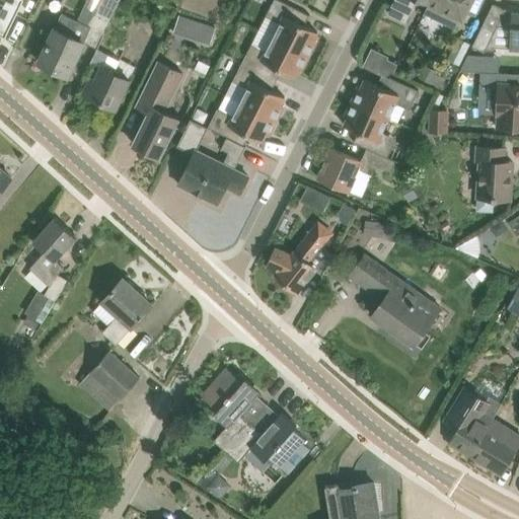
[(0,0),(0,34),(5,38),(22,0),(0,0)]
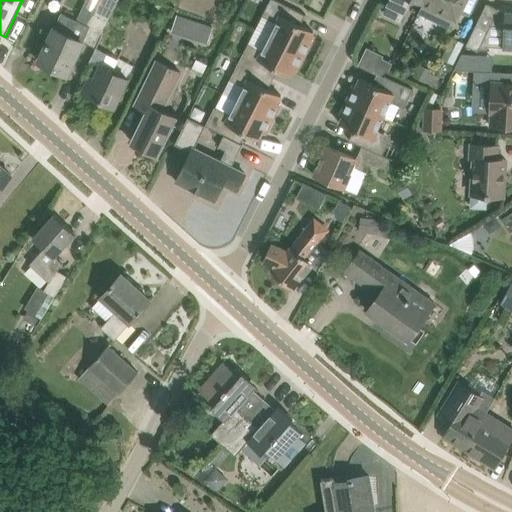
[(108,21),(118,0),(100,0),(94,13),(94,14),(108,20),(108,21)]
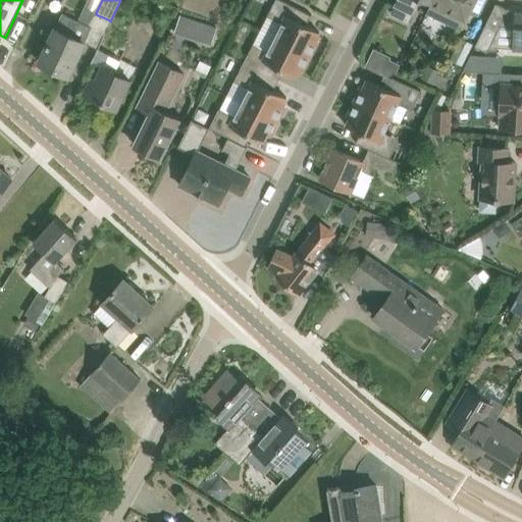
[(282,0),(275,0),(272,7),(285,14),(281,23),(274,37),(311,56),(319,41),(316,40),(320,32),(301,21),(305,13),(311,16),(312,14),(282,0)]
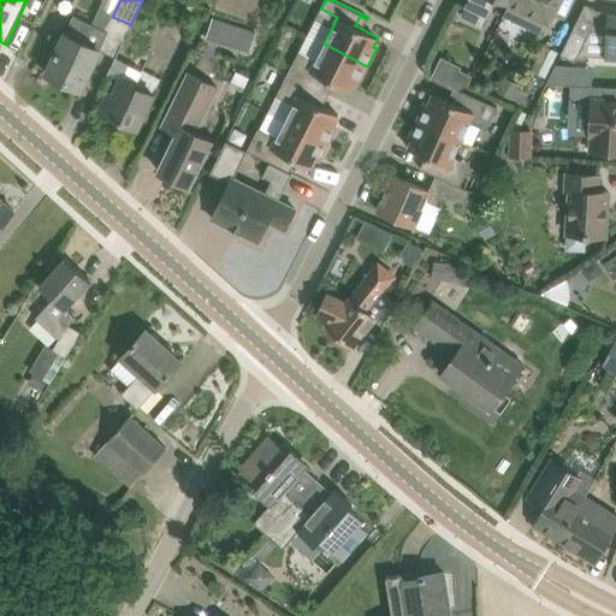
[(468,0),(461,16),(481,25),(492,0),(499,0),(509,5),(510,0),(468,0)]
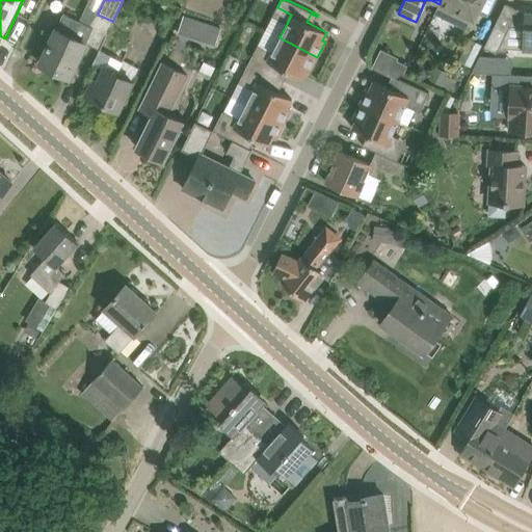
[(441,0),(440,4),(435,14),(467,29),(471,20),(474,21),(483,0),(441,0)]
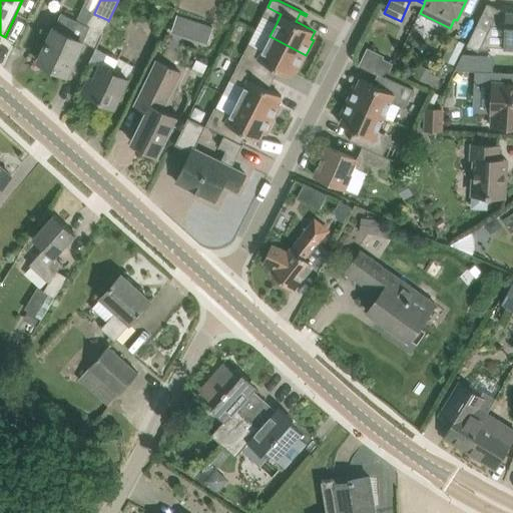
[(503,47),(512,47),(512,11),(506,11),(499,8),(498,9),(487,3),(467,44),(478,51),(482,44),(503,46),(503,47)]
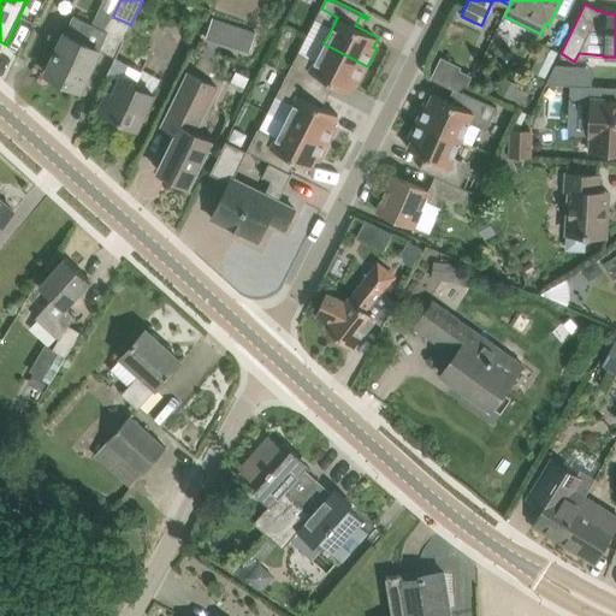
[(117,53),(123,39),(75,15),(67,30),(58,51),(47,72),(82,89),(102,45),(117,53)]
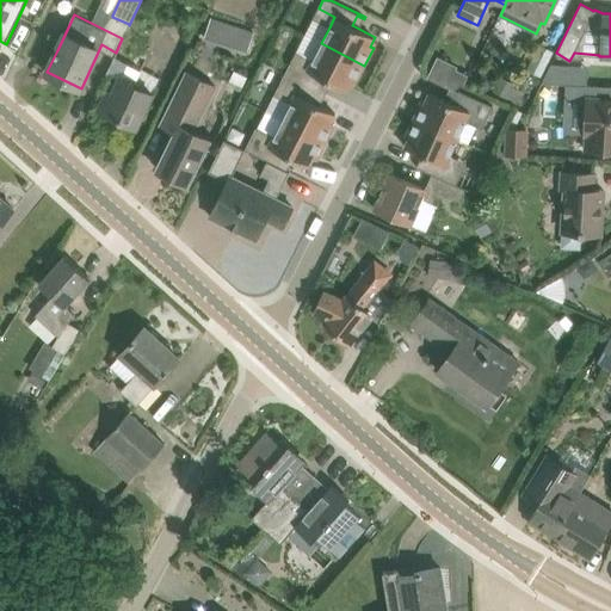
[(253,31),(211,18),(204,41),(246,54),(253,31)]
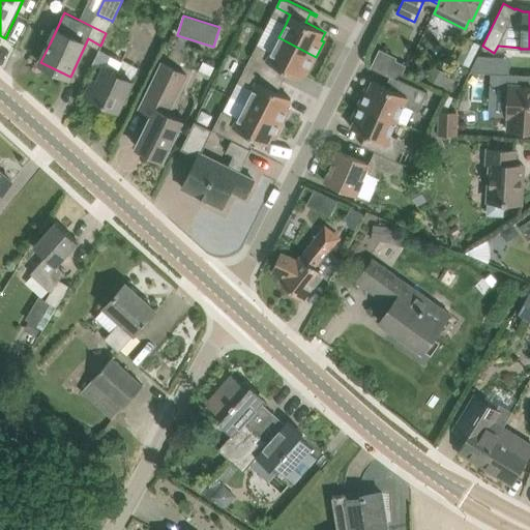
[(267,60),(253,53),(247,63),(283,82),(284,81),(277,78),(282,68),(301,78),(305,70),(308,71),(316,57),(278,37),(267,60)]
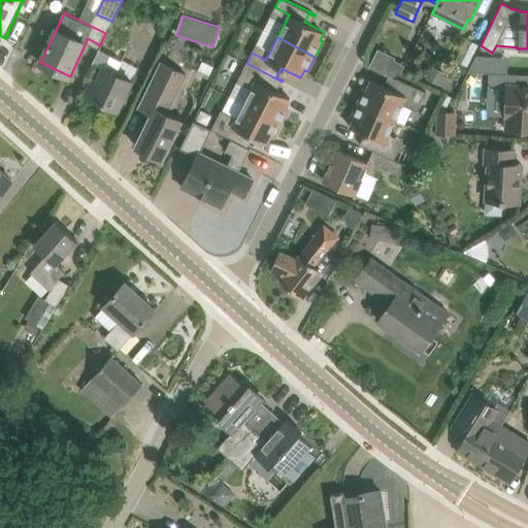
[(103,68),(90,97),(118,110),(133,81),(117,73),(123,60),(99,48),(92,63),(103,68)]
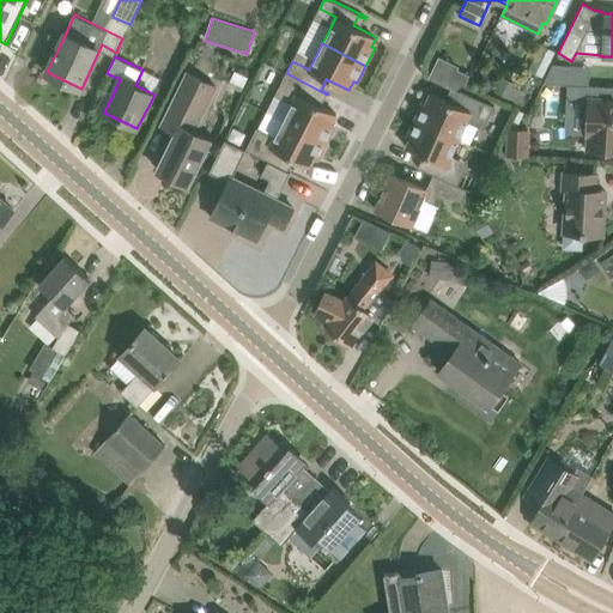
[(466,85),(467,83),(471,76),(460,71),(457,68),(439,60),(430,78),(451,89),(451,86),(456,89),(463,85),(466,85)]
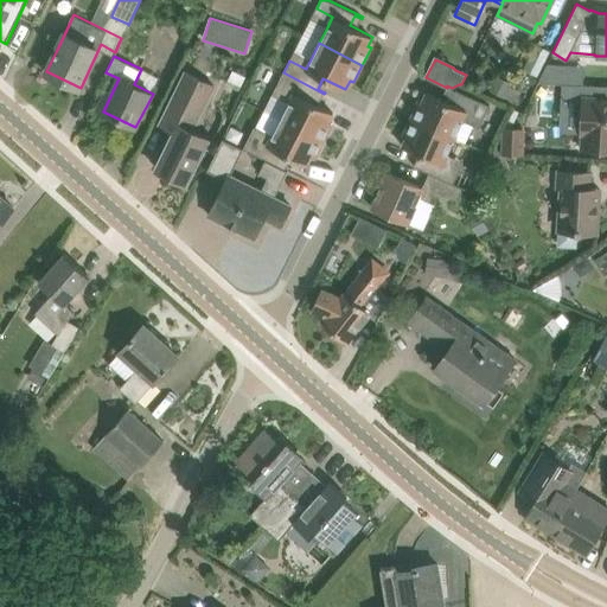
[(278,83),(294,93),(280,119),(324,141),(332,123),(328,121),(333,113),(311,101),(317,90),(324,94),(283,72),(278,83)]
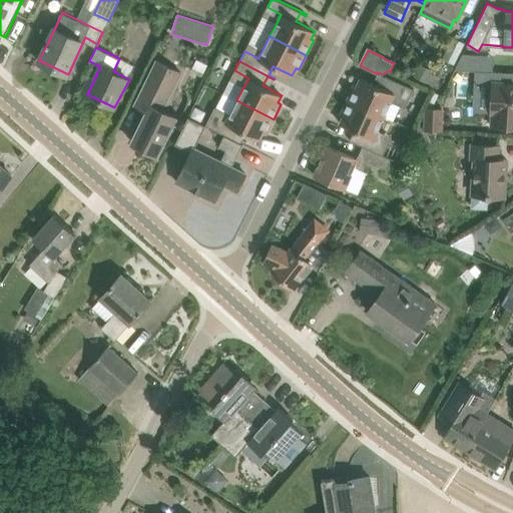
[(415,76),(432,85),(437,76),(431,73),(433,71),(420,64),(415,76)]
